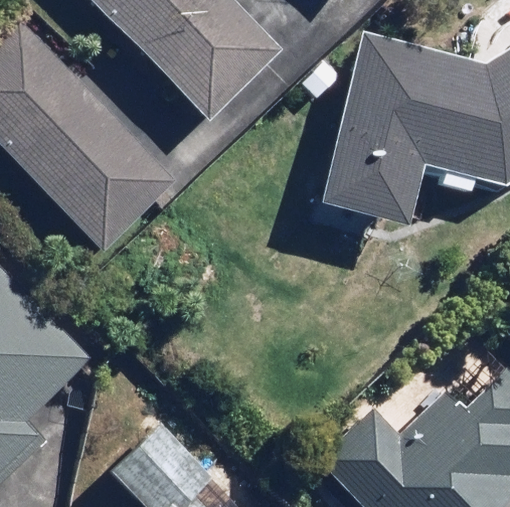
[(280,50),(230,0),(87,0),(207,121),(280,50)]
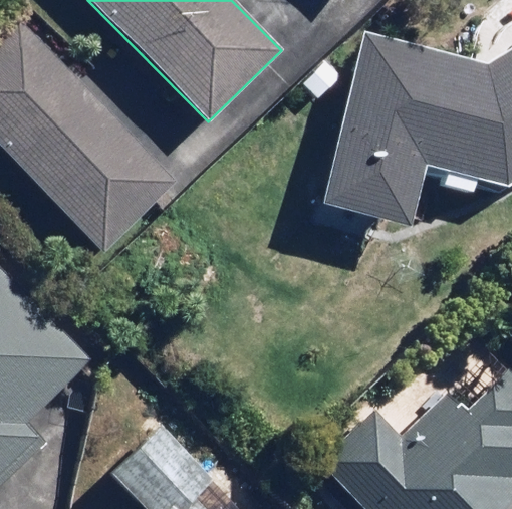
[(176,182),(17,17),(0,33),(0,145),(102,251),(176,182)]
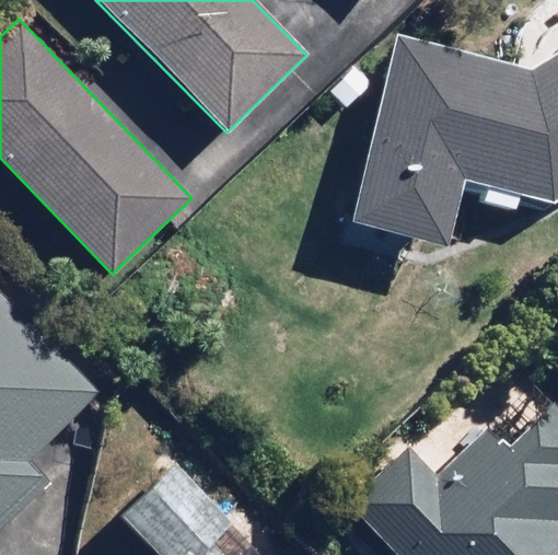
[(544,214),(557,204),(557,54),(537,69),(393,41),(369,162),(356,230),(450,249),(460,197),(544,214)]
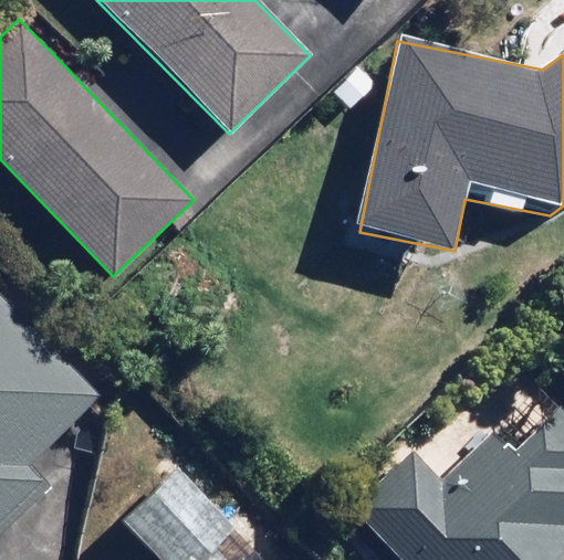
[(28,462),(97,399),(0,291),(0,520),(44,482),(28,462)]
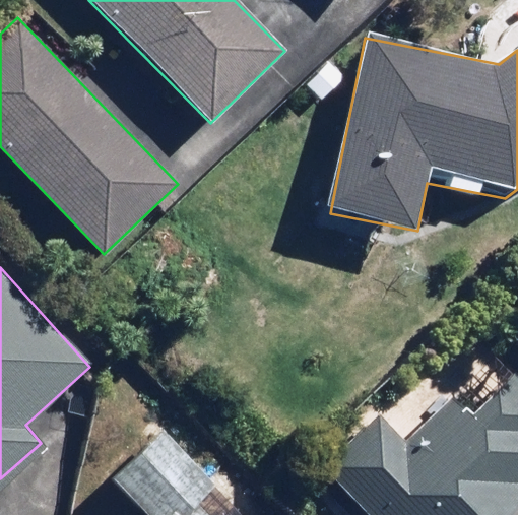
[(379,410),(321,468),(368,514),(512,514),(517,509),(517,388),(491,361),(409,441),(379,410)]
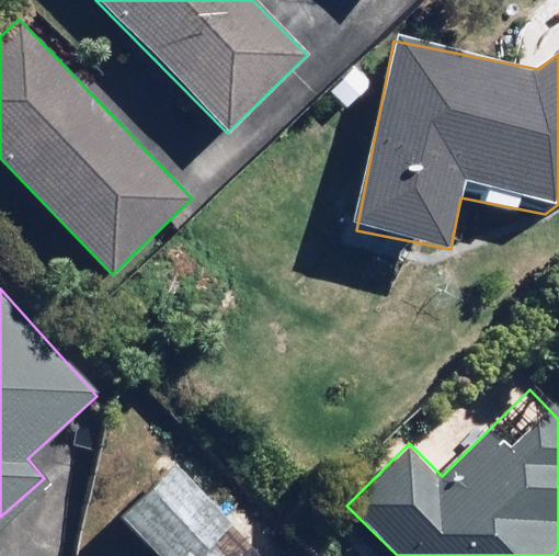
[(122,515),(159,555),(265,555),(178,463),(122,515)]
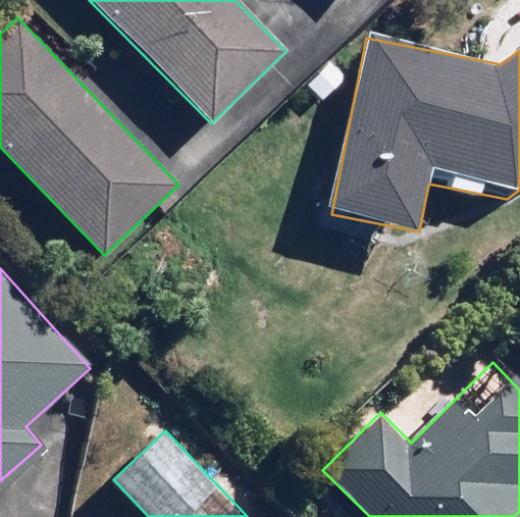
All buildings are outlined.
